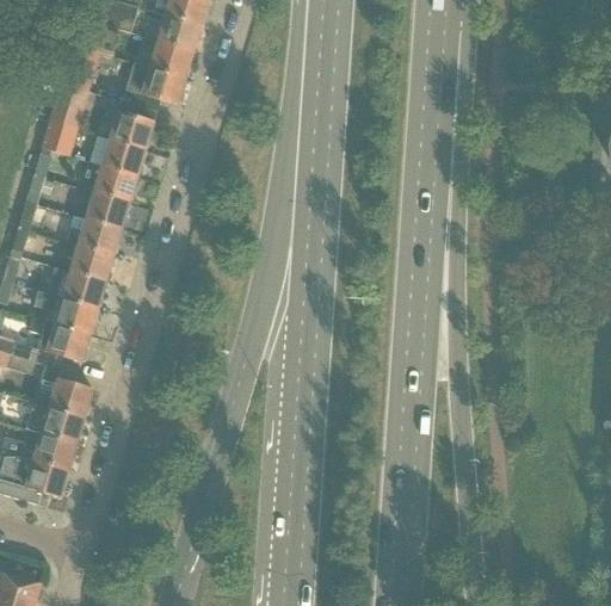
[(85,0),(81,14),(121,26),(131,30),(139,5),(123,0),(85,0)]
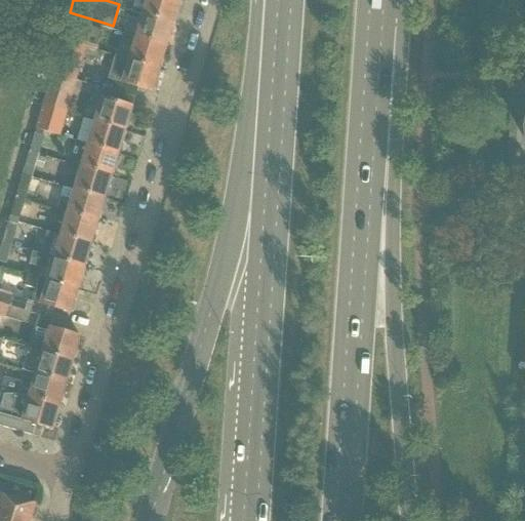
[(146,0),(144,10),(173,19),(179,0),(146,0)]
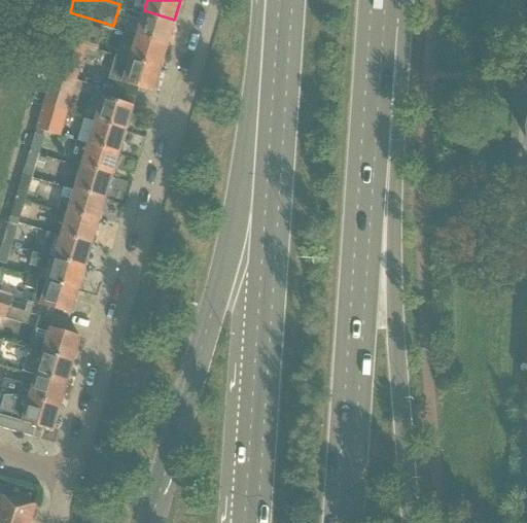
[(144,10),(137,33),(168,42),(174,20),(144,10)]
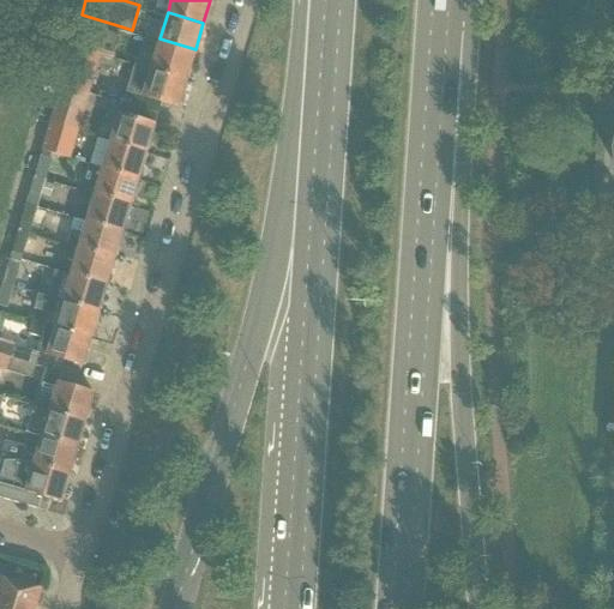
[(82,14),(73,42),(101,49),(113,54),(121,26),(82,14)]
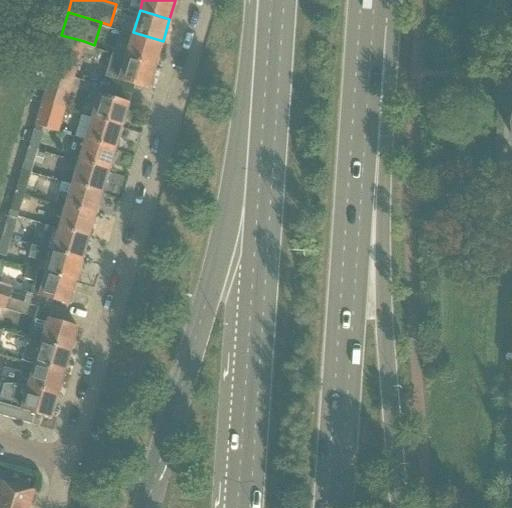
[(133,32),(126,54),(156,63),(163,41),(133,32)]
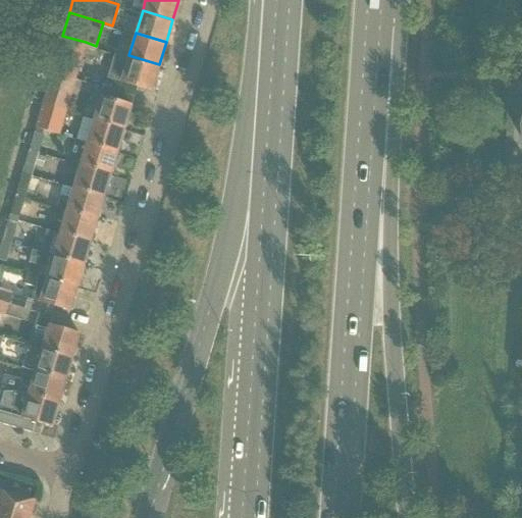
[(115,51),(108,74),(121,79),(152,88),(159,64),(128,55),(115,51)]
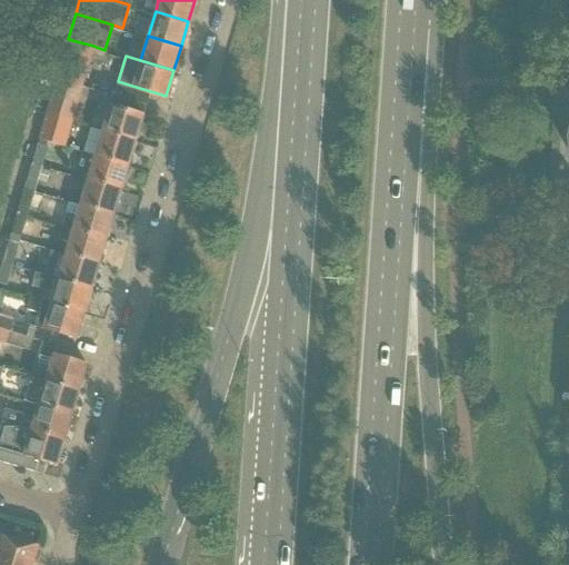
[(61,63),(57,76),(82,83),(86,70),(61,63)]
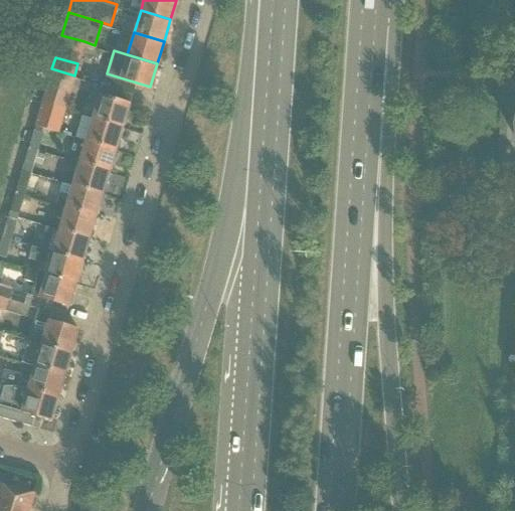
[(51,68),(42,101),(51,103),(65,107),(70,87),(74,75),(51,68)]
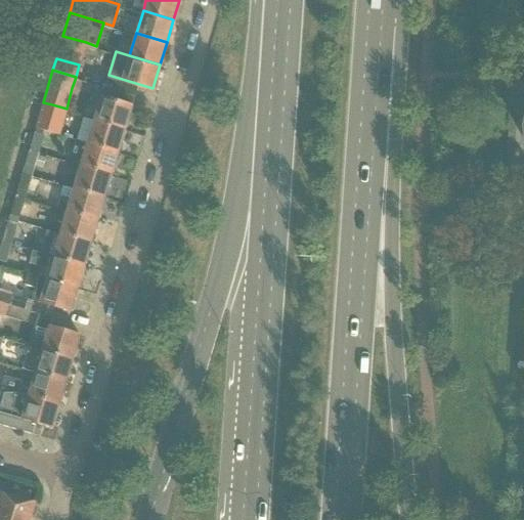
[(100,93),(94,117),(125,126),(132,103),(100,93)]
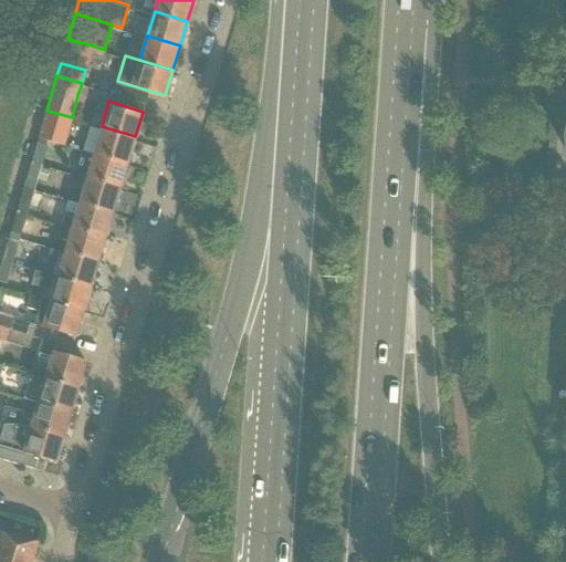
[(40,131),(39,136),(65,144),(66,138),(72,117),(56,113),(46,111),(40,131)]
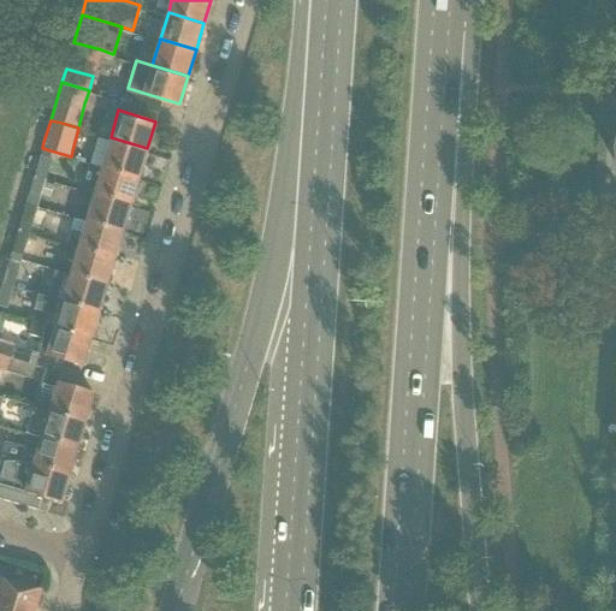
[(98,134),(89,160),(102,165),(140,176),(147,148),(111,137),(98,134)]
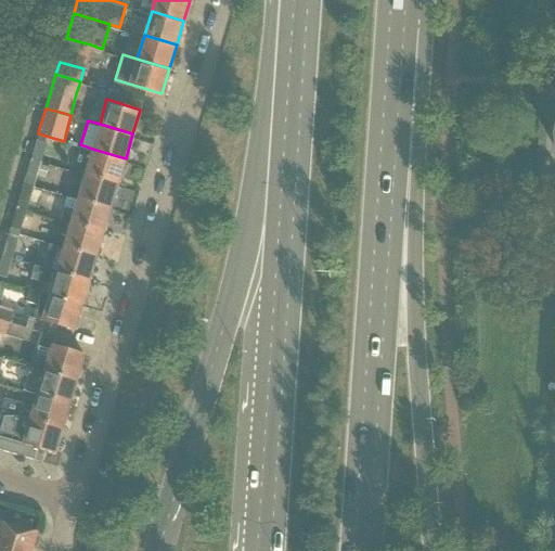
[(37,138),(31,156),(41,159),(47,140),(37,138)]
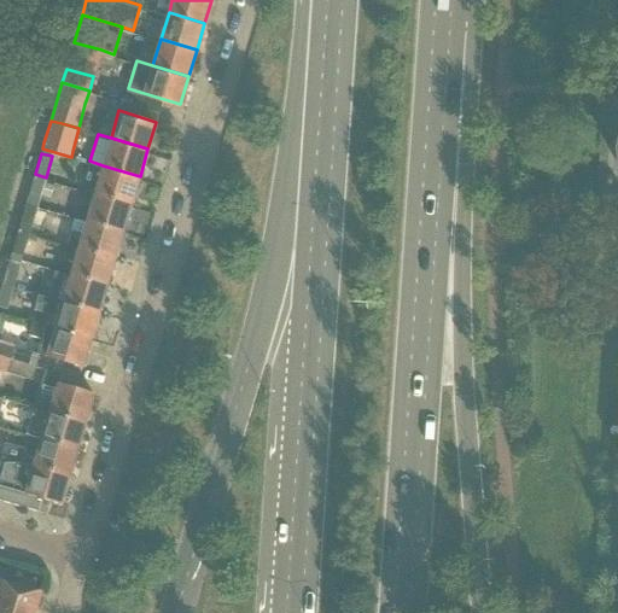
[(103,165),(95,192),(132,203),(140,176),(103,165)]
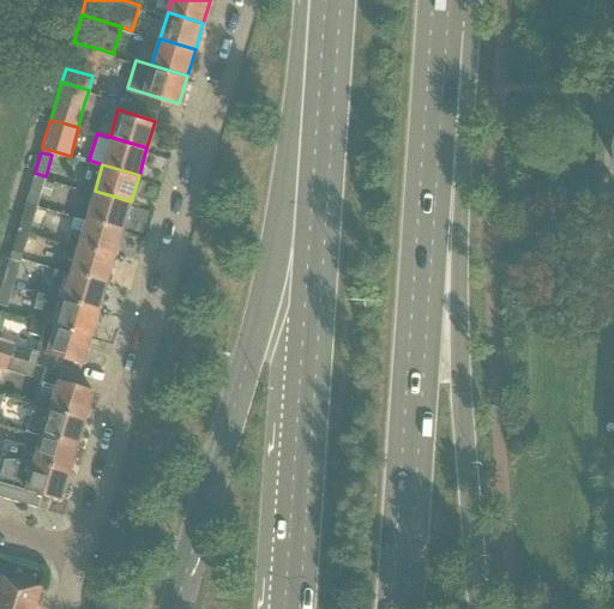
[(35,173),(28,194),(38,198),(41,191),(50,193),(54,182),(44,179),(46,176),(35,173)]
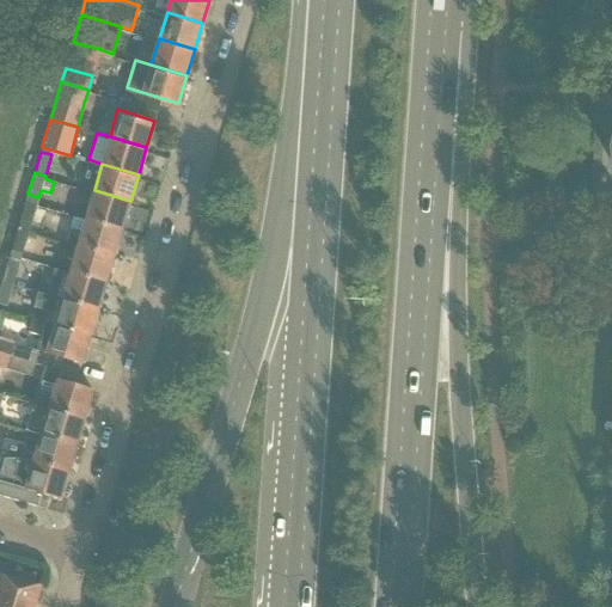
[(95,190),(86,216),(123,227),(130,201),(95,190)]
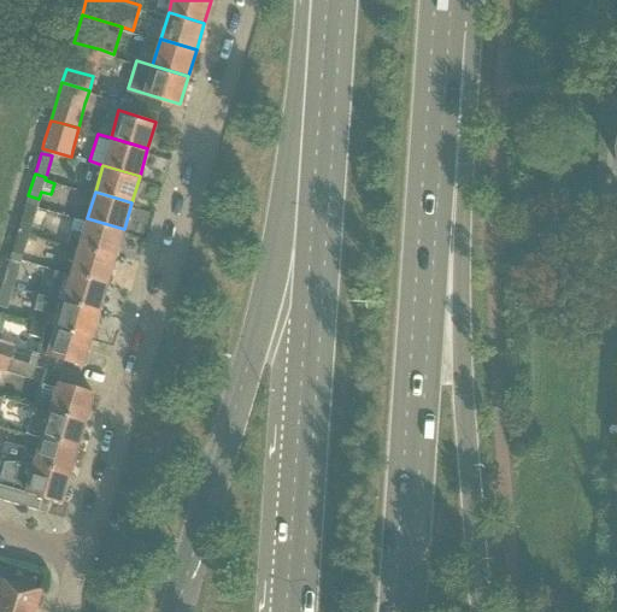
[(24,207),(18,227),(29,230),(35,211),(24,207)]
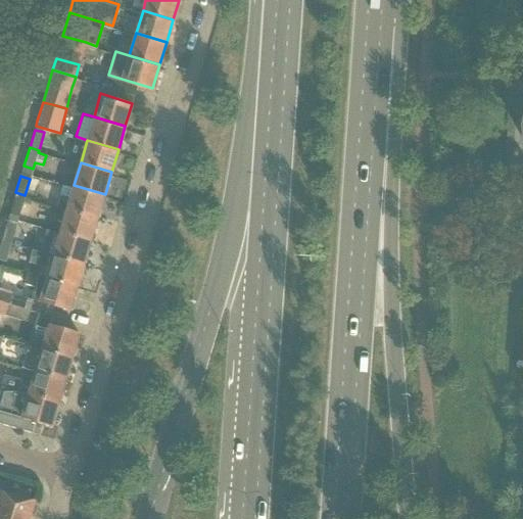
[(60,194),(57,204),(98,217),(105,194),(74,185),(69,197),(60,194)]
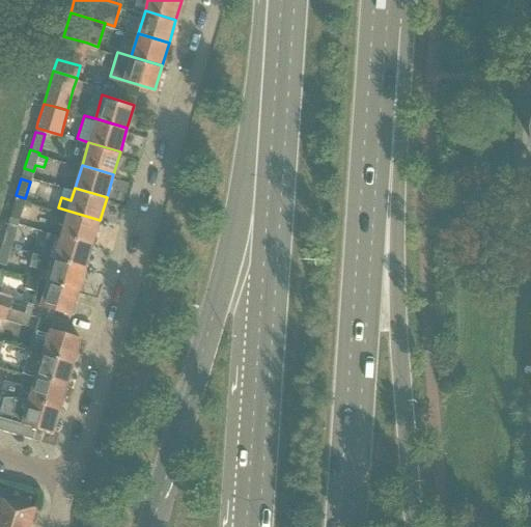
[(25,198),(16,195),(10,215),(20,217),(25,198)]
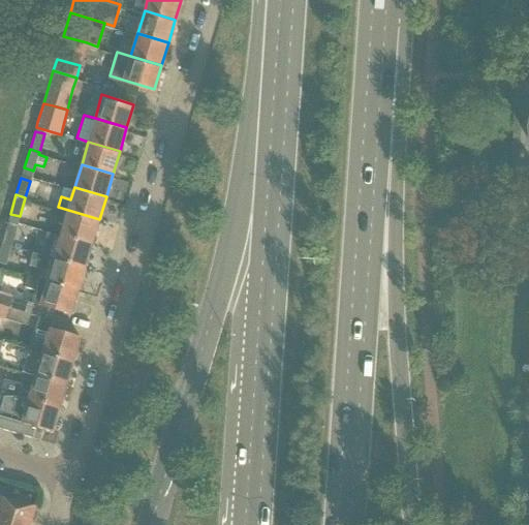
[(64,222),(61,234),(92,243),(99,219),(58,207),(54,219),(64,222)]
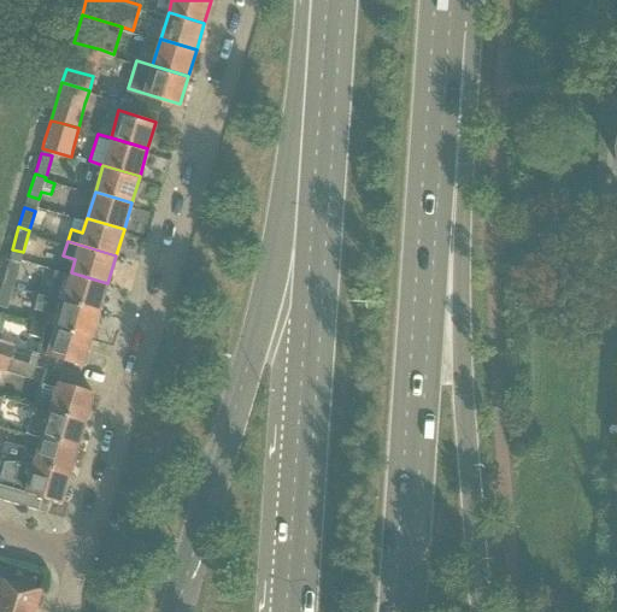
[(9,260),(3,281),(13,284),(19,263),(9,260)]
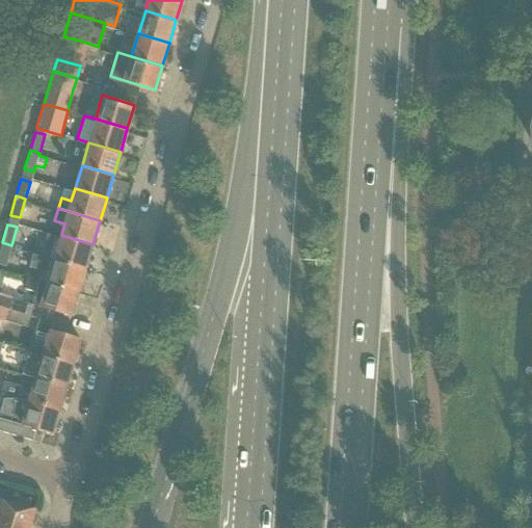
[(48,232),(41,254),(86,267),(92,244),(61,235),(60,236),(48,232)]
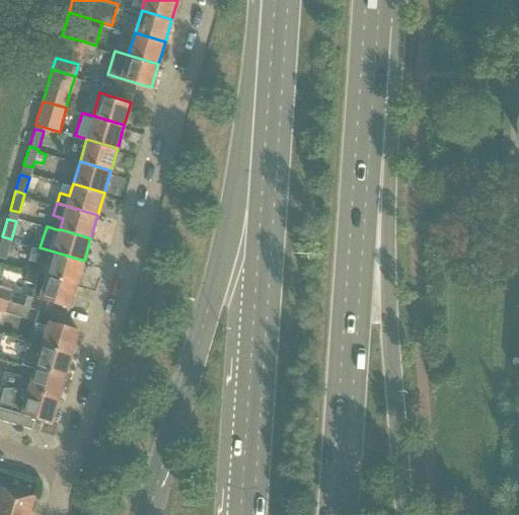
[(11,239),(2,236),(0,243),(0,255),(6,258),(11,239)]
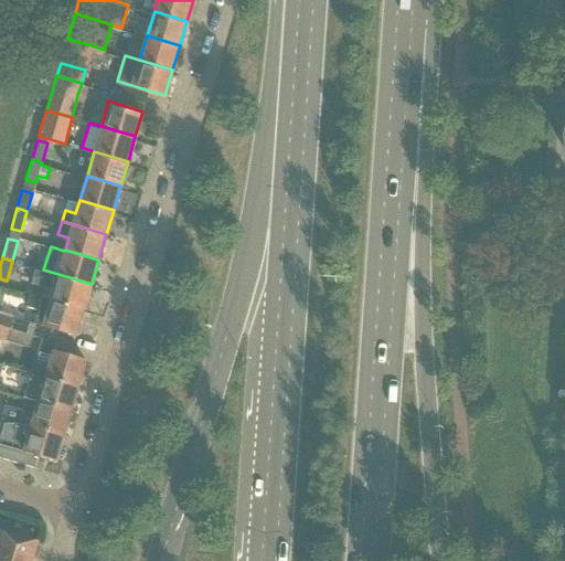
[(35,267),(31,282),(42,285),(43,285),(40,295),(42,296),(51,298),(84,308),(92,284),(35,267)]
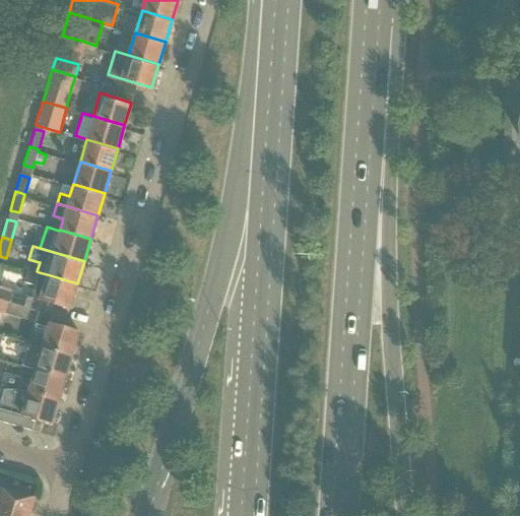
[(0,261),(0,297),(8,300),(12,287),(0,283),(0,277),(4,263),(0,261)]
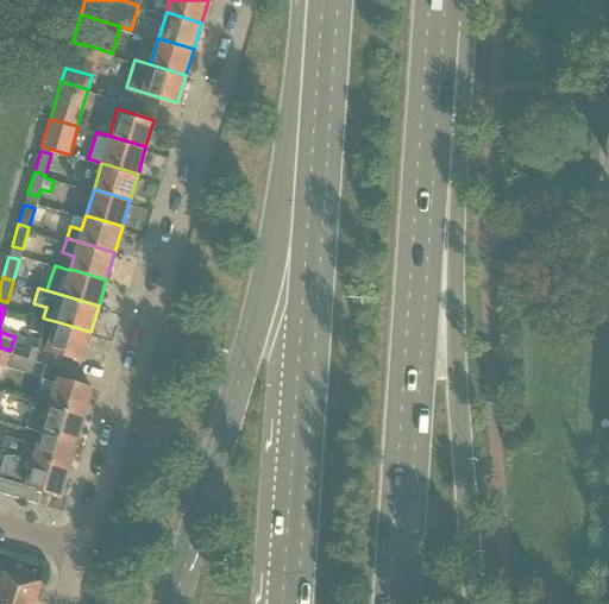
[(30,314),(26,328),(41,332),(37,346),(39,346),(36,358),(61,366),(64,353),(82,359),(90,332),(55,321),(45,319),(43,318),(30,314)]
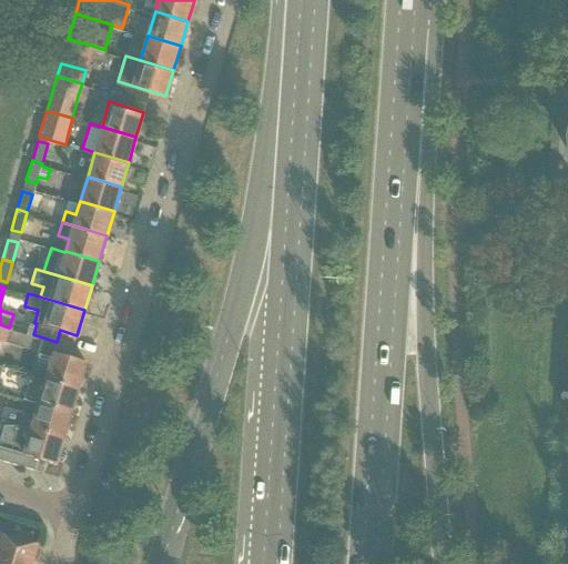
[(9,328),(0,324),(0,339),(4,341),(9,328)]
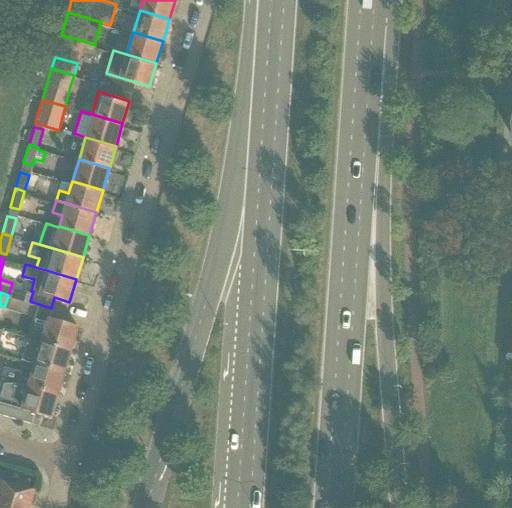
[(31,326),(28,335),(41,339),(72,348),(78,325),(48,316),(44,330),(31,326)]
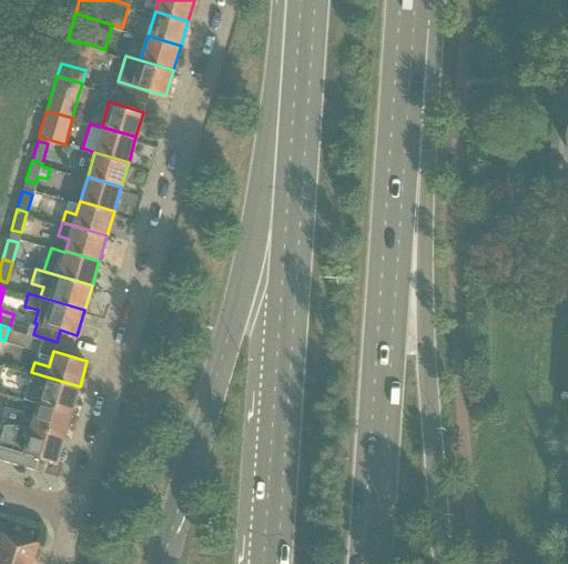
[(24,398),(39,401),(72,411),(80,386),(46,376),(31,372),(24,398)]
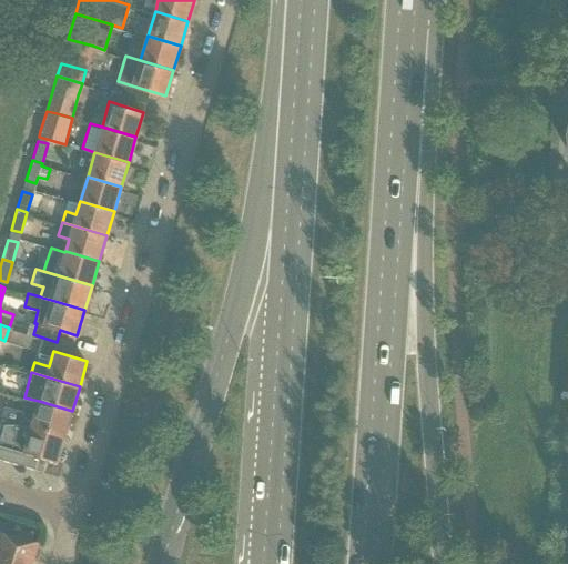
[(22,412),(19,422),(64,436),(72,411),(39,401),(34,415),(22,412)]
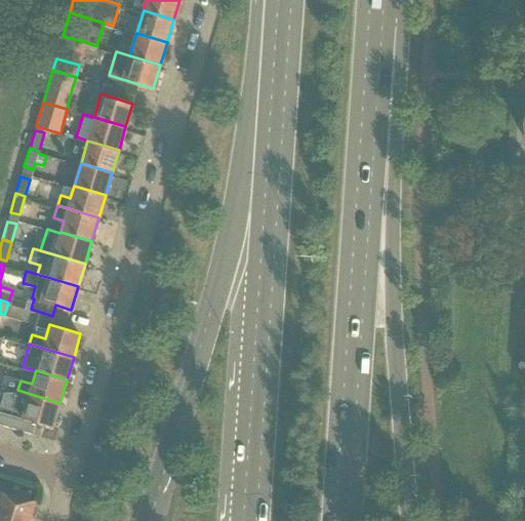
[(59,403),(17,390),(2,386),(0,393),(0,423),(40,435),(43,424),(53,426),(59,403)]
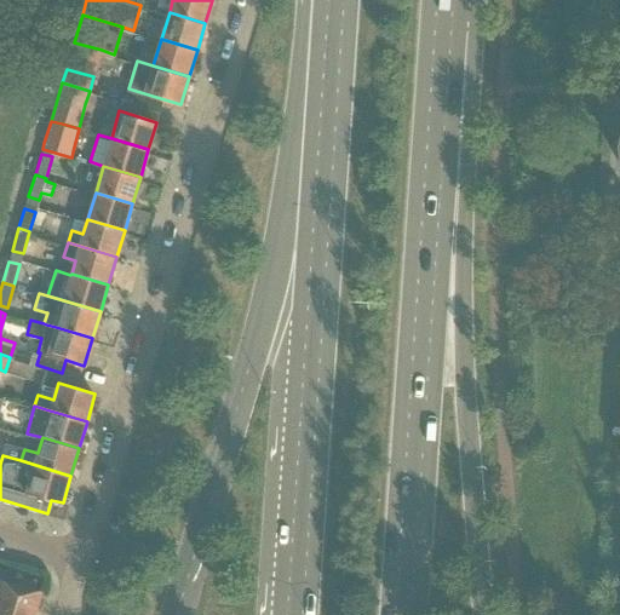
[(0,607),(27,614),(34,614),(41,592),(3,580),(0,585),(0,607)]
